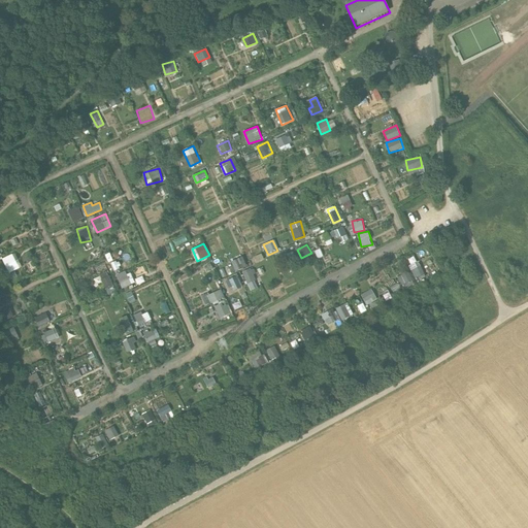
[(8,272),(22,267),(17,253),(3,258),(8,272)]
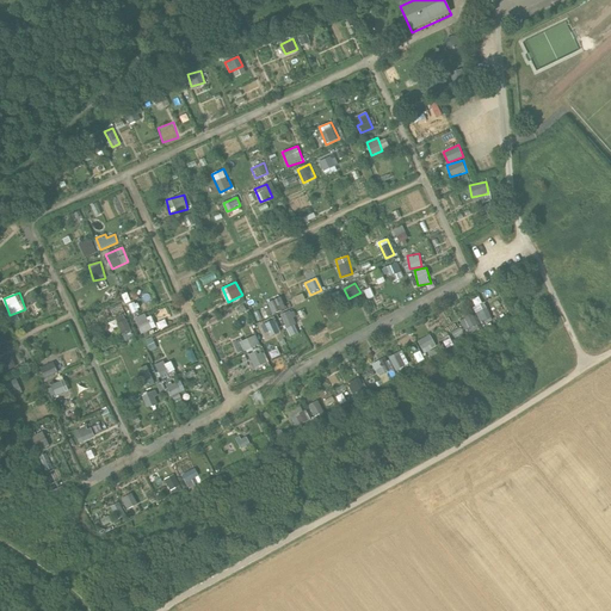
[(267,302),(272,314),(285,308),(281,297),(267,302)]
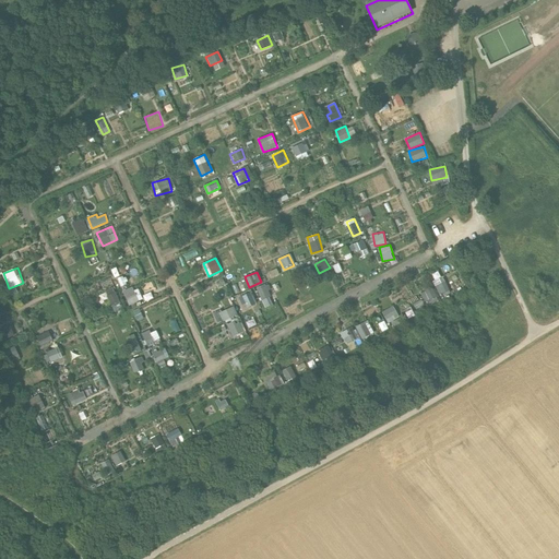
[(443,275),(432,281),(441,297),(452,292),(443,275)]
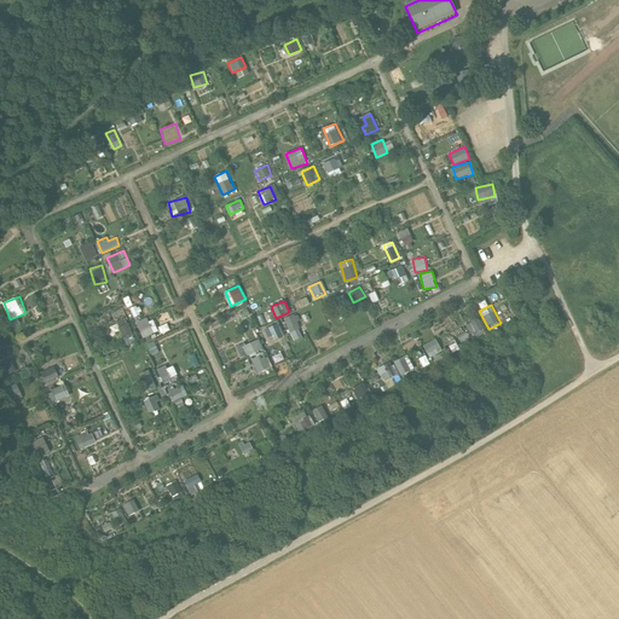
[(294,340),(305,335),(295,314),(284,319),(294,340)]
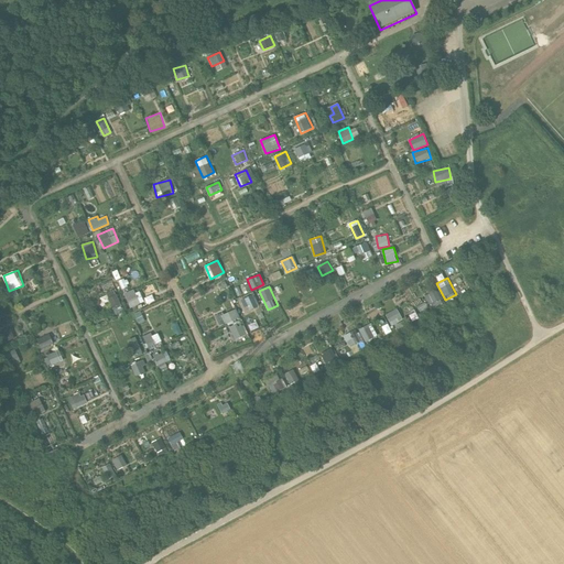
[(137,289),(125,293),(130,307),(142,302),(137,289)]
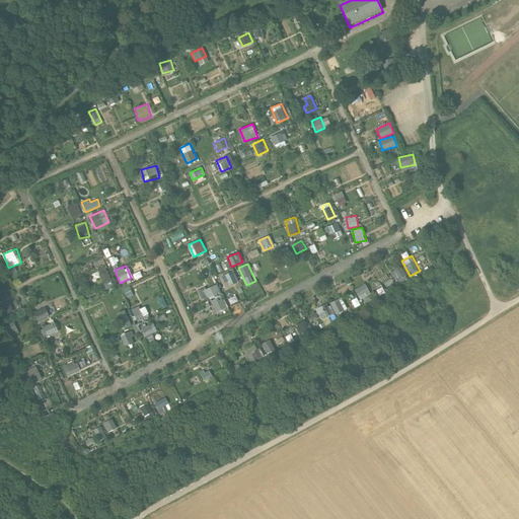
[(401,266),(391,271),(396,283),(408,277),(401,266)]
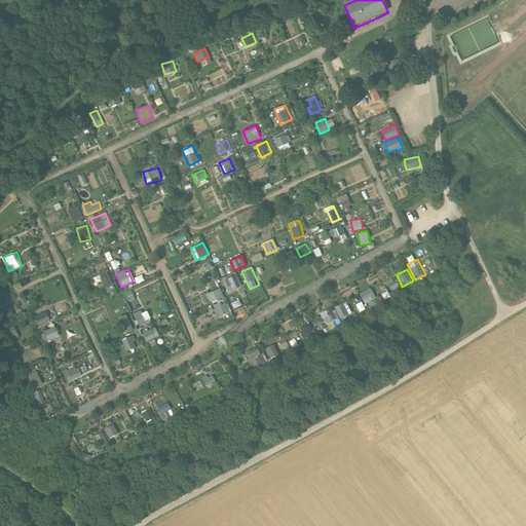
[(228,290),(240,286),(236,274),(224,279),(228,290)]
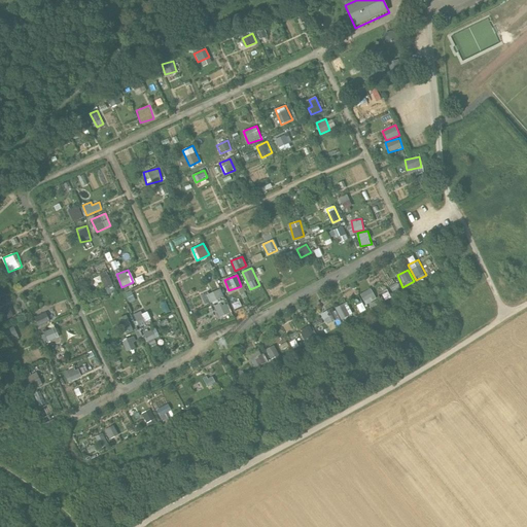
[(221,288),(202,295),(205,305),(224,297),(221,288)]
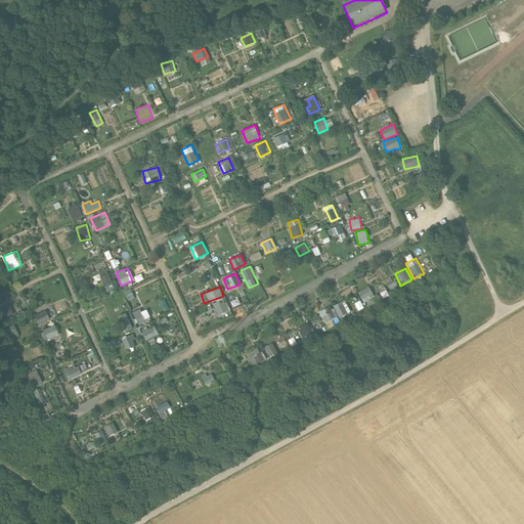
[(358,292),(363,302),(374,296),(369,287),(358,292)]
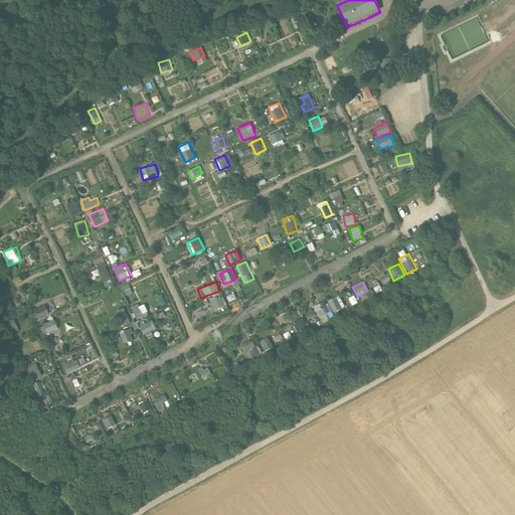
[(374,295),(382,291),(378,283),(370,287),(374,295)]
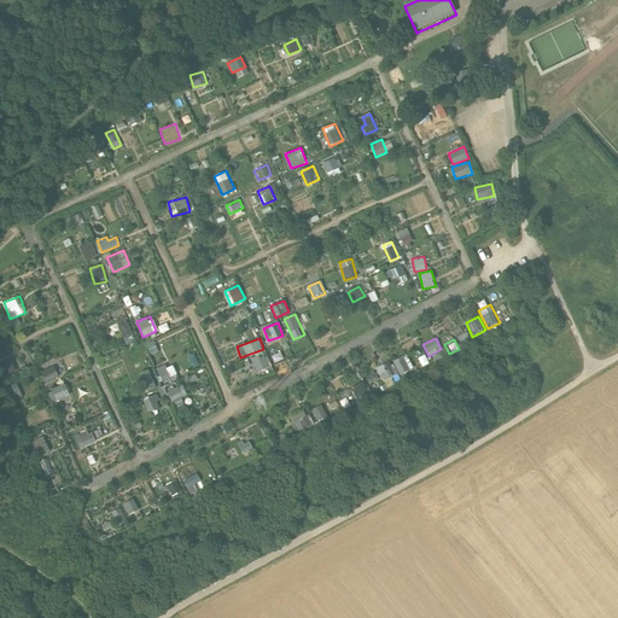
[(266,351),(251,355),(256,372),(270,367),(266,351)]
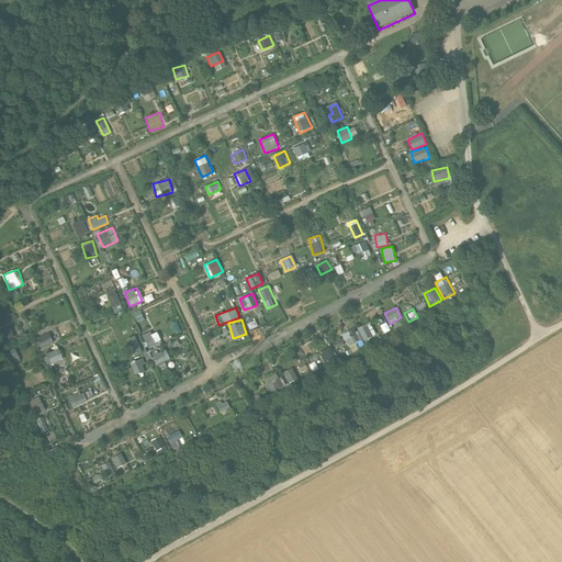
[(370,323),(355,330),(355,328),(343,334),(351,351),(378,338),(370,323)]
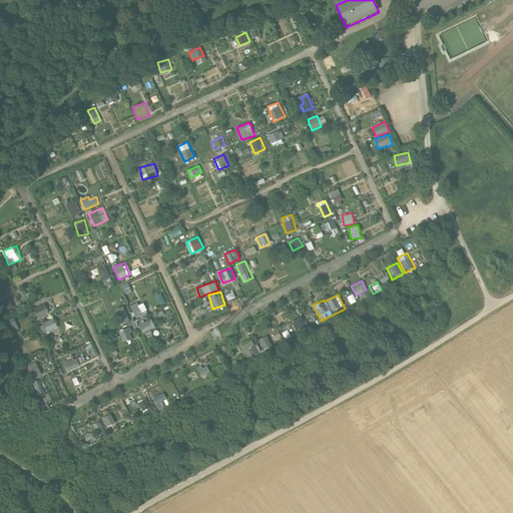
[(9,298),(0,301),(0,304),(1,308),(5,307),(5,310),(12,307),(9,298)]
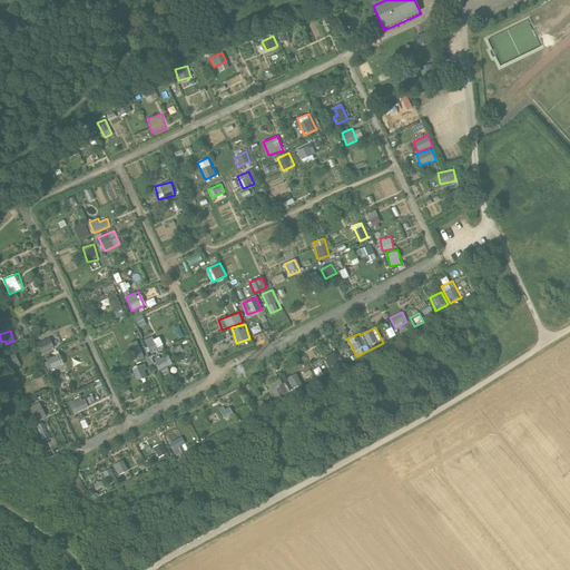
[(163,346),(159,335),(145,341),(149,352),(163,346)]
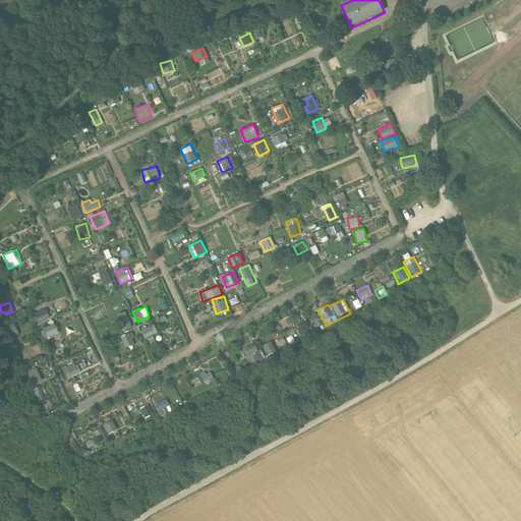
[(35,313),(38,323),(50,317),(46,308),(35,313)]
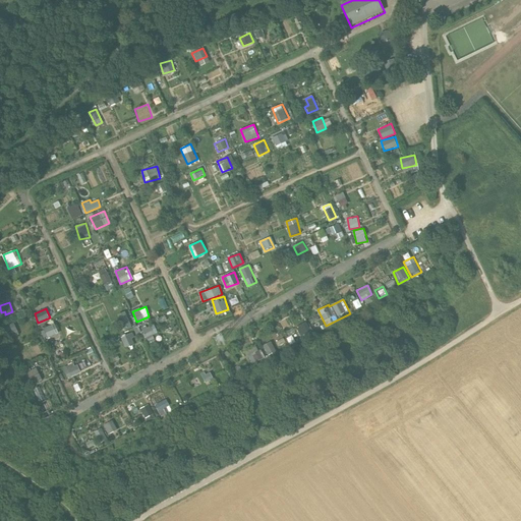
[(124,328),(130,324),(127,319),(121,322),(124,328)]
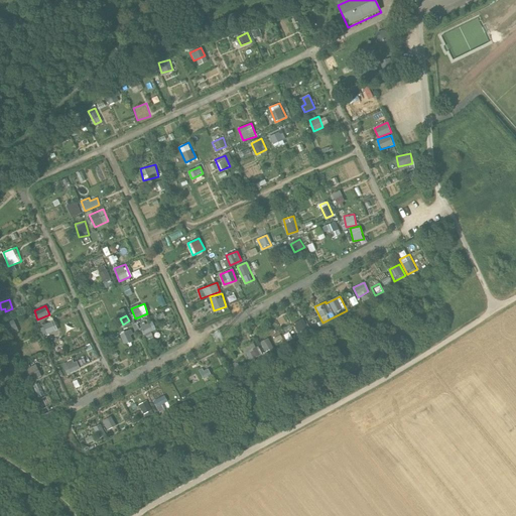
[(140,321),(143,334),(155,331),(152,318),(140,321)]
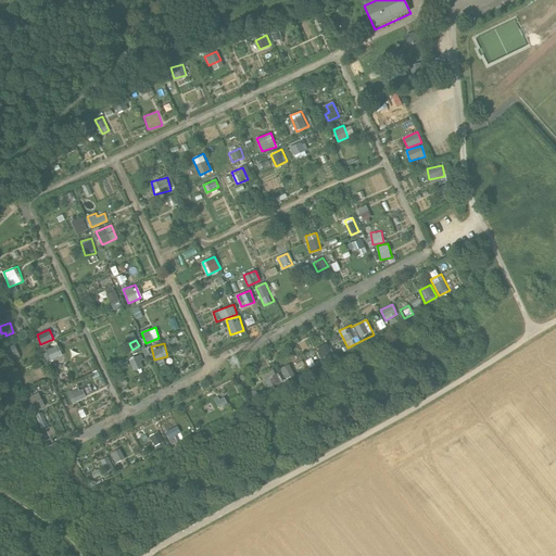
[(320,357),(331,353),(327,343),(316,348),(320,357)]
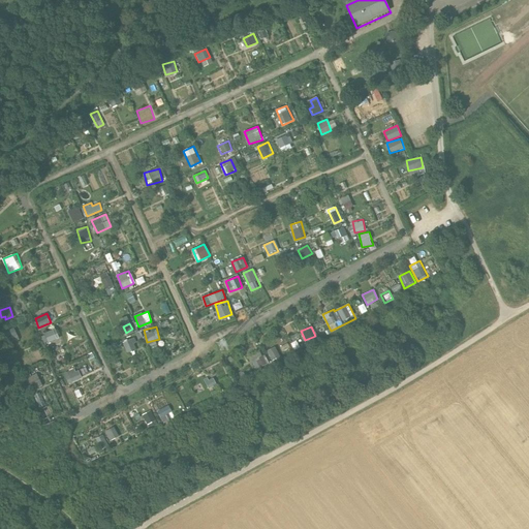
[(45,332),(48,342),(59,339),(57,329),(45,332)]
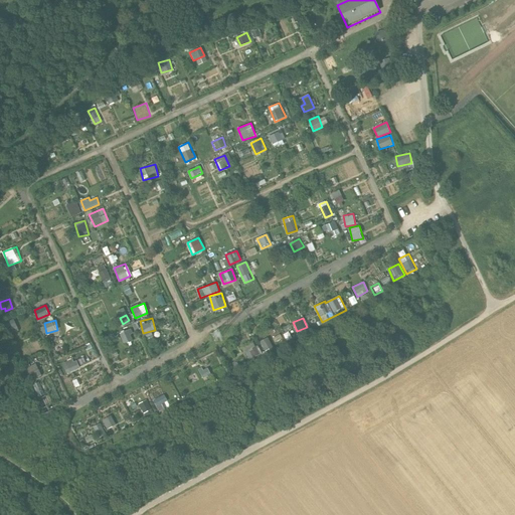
[(120,333),(125,343),(135,339),(130,328),(120,333)]
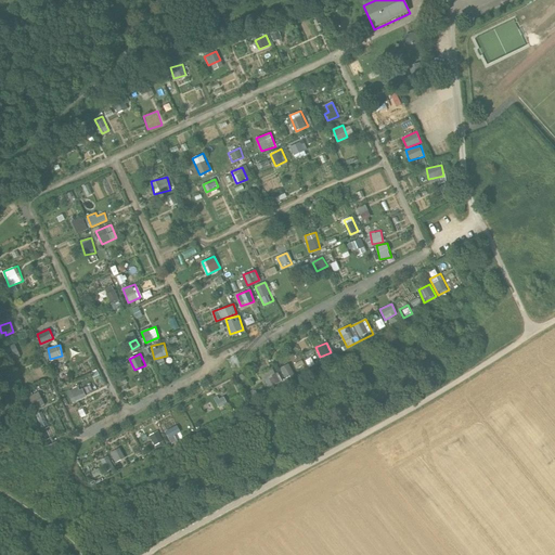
[(288,363),(280,368),(288,382),(297,376),(288,363)]
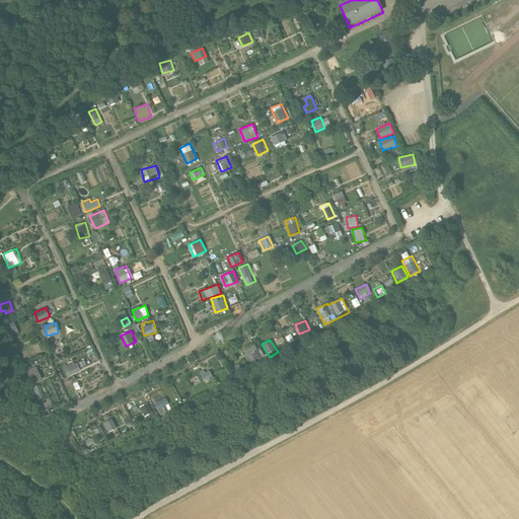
[(51,360),(27,370),(32,381),(55,371),(51,360)]
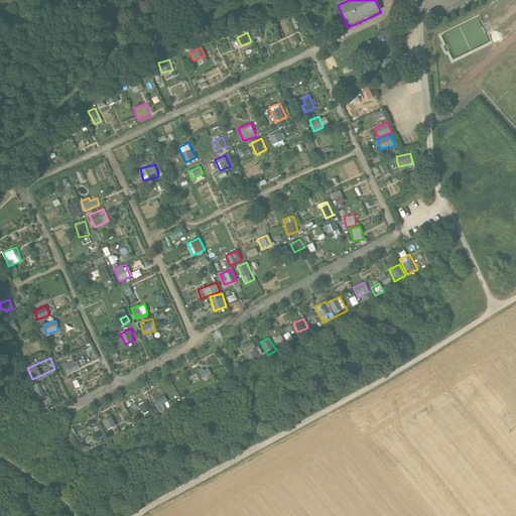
[(67,374),(80,369),(76,358),(62,363),(67,374)]
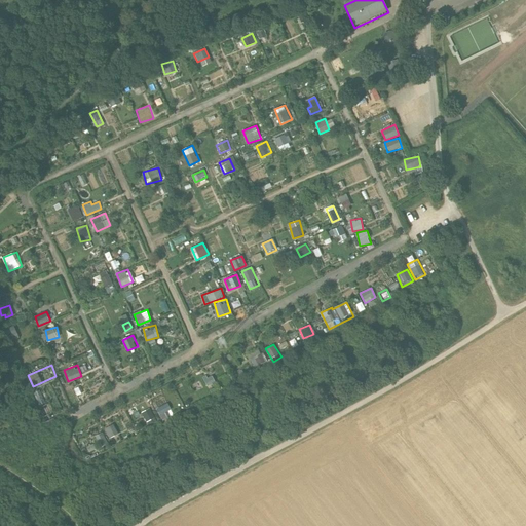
[(42,386),(31,390),(37,408),(48,404),(42,386)]
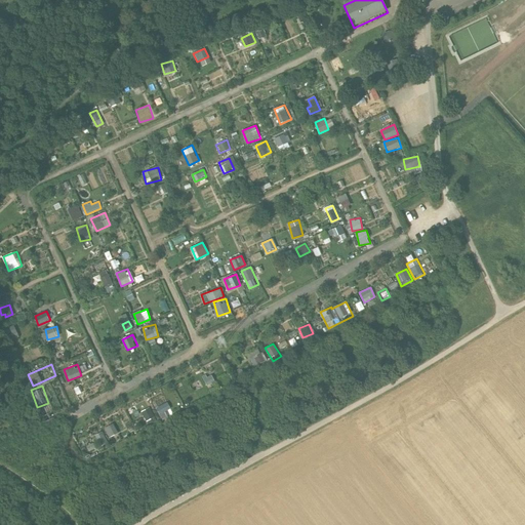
[(168,403),(157,408),(162,418),(172,413),(168,403)]
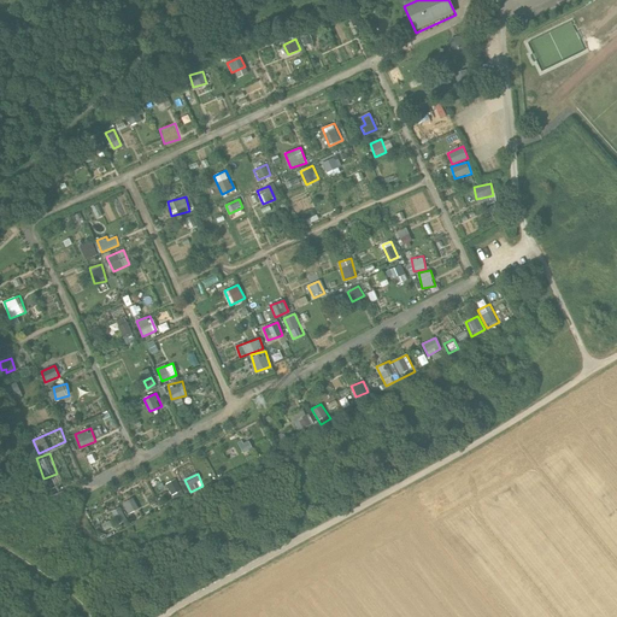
[(176,479),(165,485),(172,497),(183,491),(176,479)]
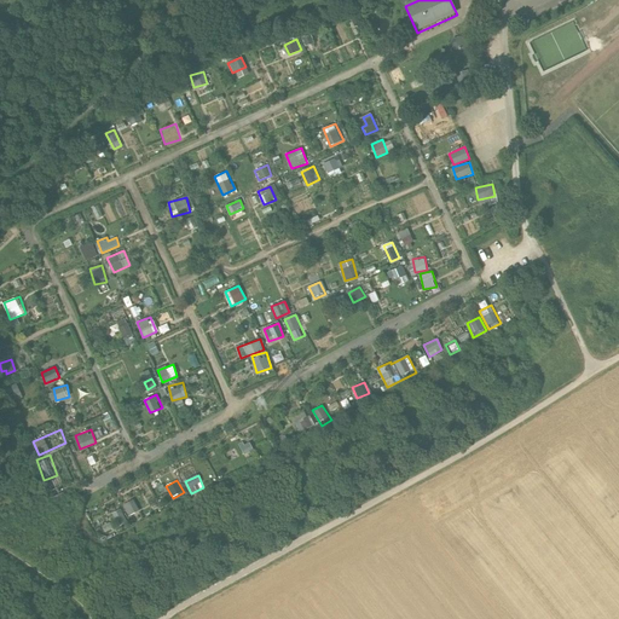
[(134,499),(123,504),(128,516),(139,512),(134,499)]
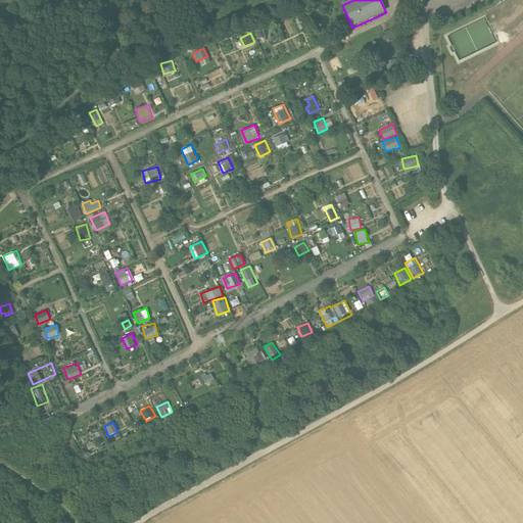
[(102,430),(95,433),(101,444),(108,441),(102,430)]
